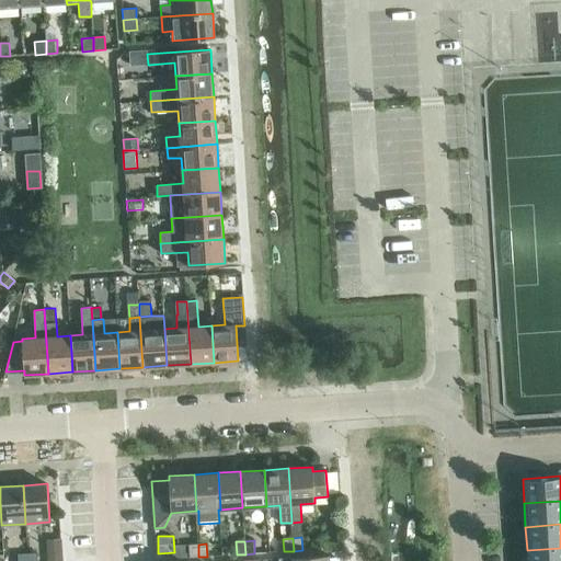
[(198,557),(198,545),(189,545),(190,558),(198,557)]
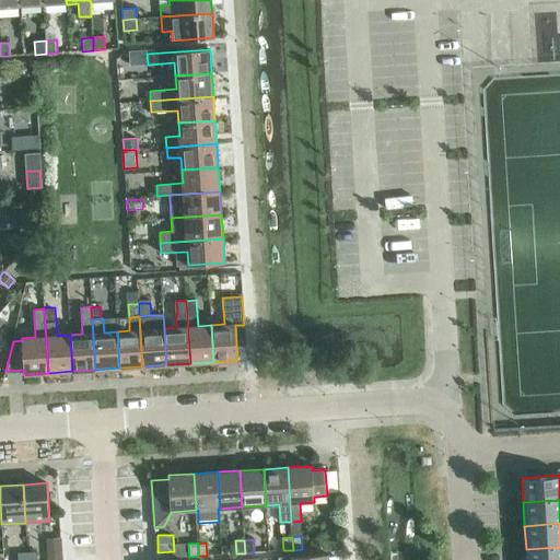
[(526,559),(559,559),(559,547),(526,549),(526,559)]
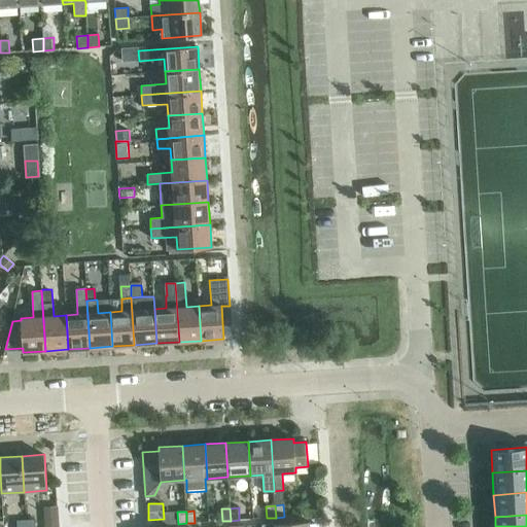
[(57,526),(57,518),(43,519),(43,526),(57,526)]
